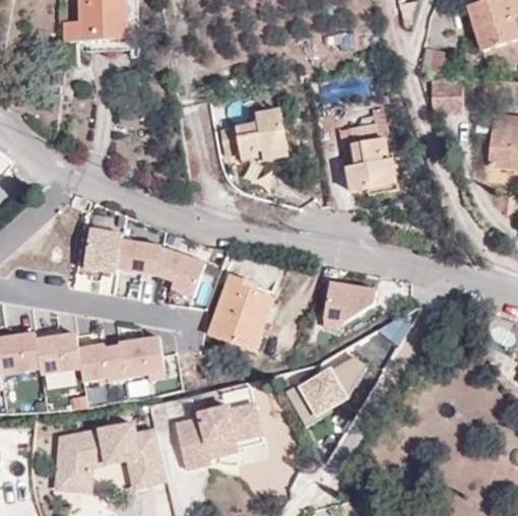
[(79,0),(80,19),(65,20),(65,38),(85,37),(128,35),(126,0),(79,0)]
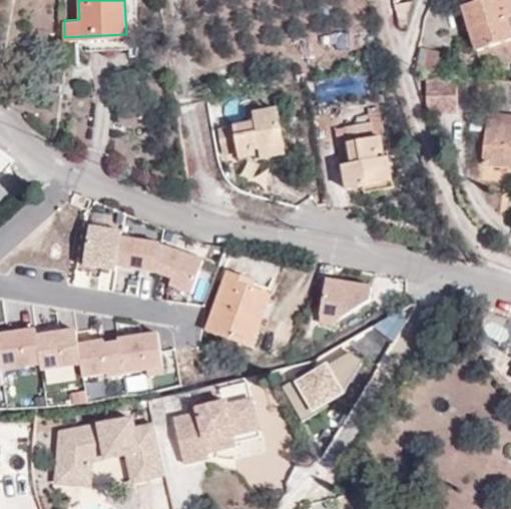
[(124,0),(126,34),(84,36),(85,48),(136,45),(134,0),(124,0)]
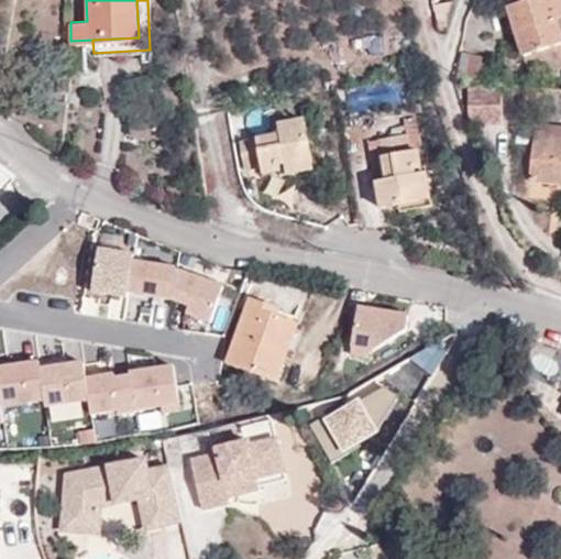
[(521,54),(560,41),(560,0),(519,0),(506,4),(521,54)]
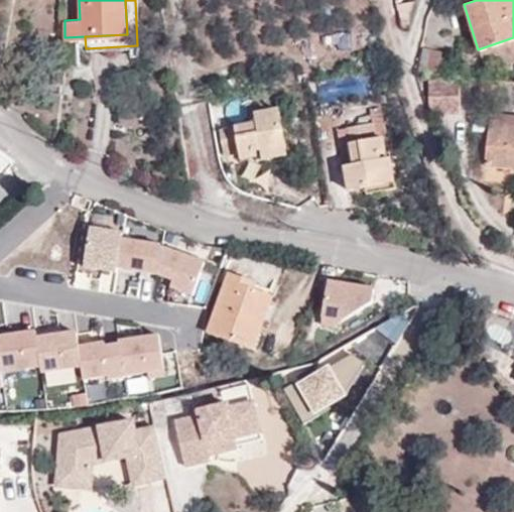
[(513,58),(513,37),(478,49),(484,69),(513,58)]
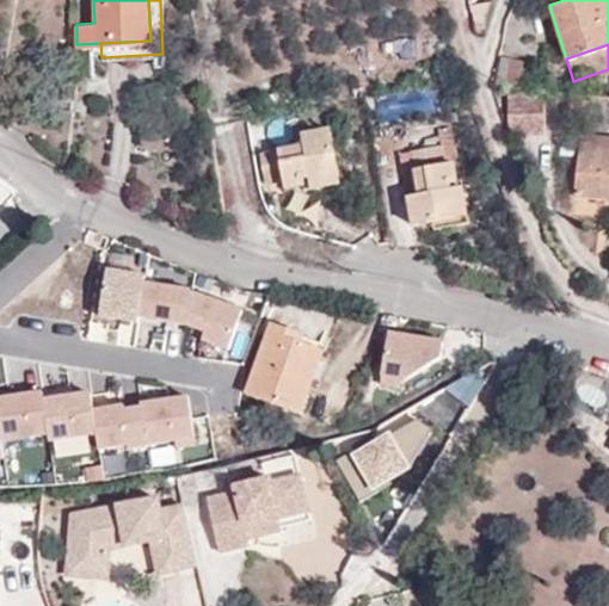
[(530,61),(500,53),(494,80),(526,86),(530,61)]
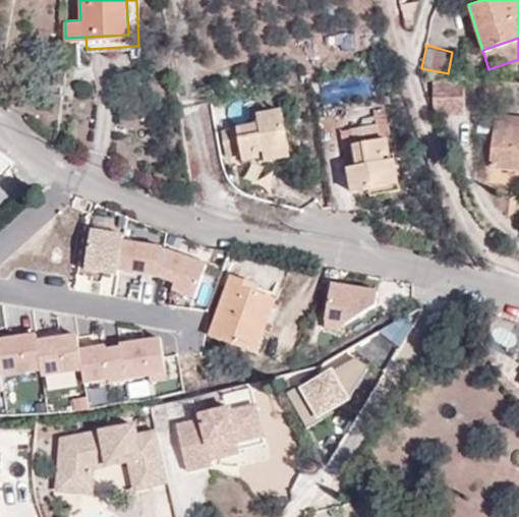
[(463,112),(464,78),(431,78),(431,112),(463,112)]
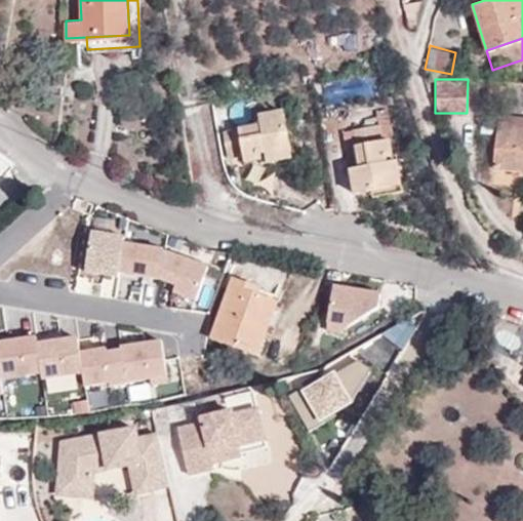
[(503,101),(505,84),(487,82),(486,98),(503,101)]
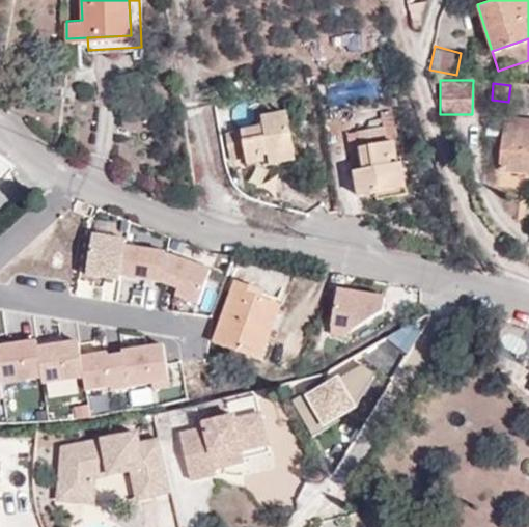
[(268,154),(294,148),(286,109),(260,114),(262,123),(223,131),(229,159),(244,156),(245,163),(269,158),(268,154)]
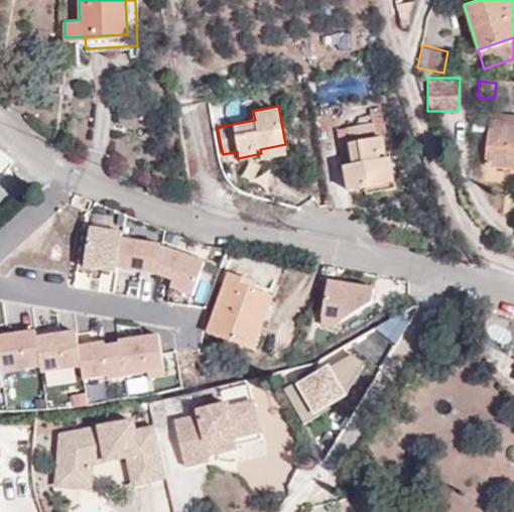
[(372,121),(373,120),(376,136),(382,135),(387,134),(382,106),(370,109),(372,121)]
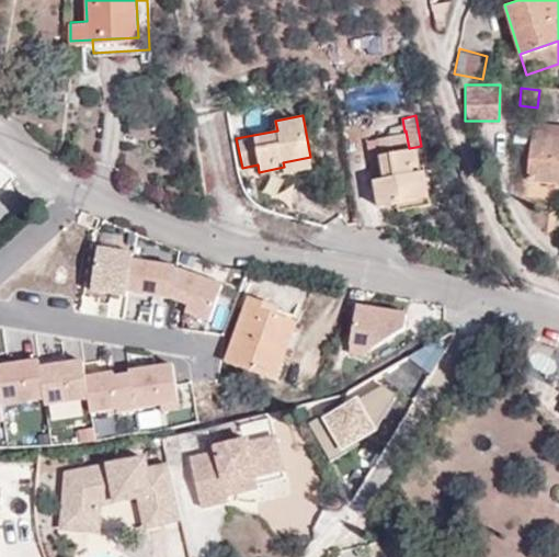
[(558,123),(534,121),(528,179),(558,182),(558,123)]
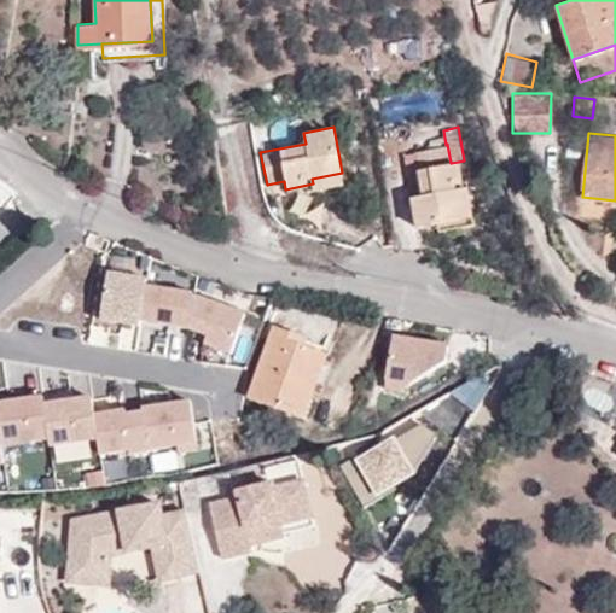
[(414,226),(440,221),(464,217),(459,188),(454,190),(453,185),(463,182),(458,162),(451,163),(447,144),(446,145),(414,150),(417,167),(422,194),(410,197),(414,226)]
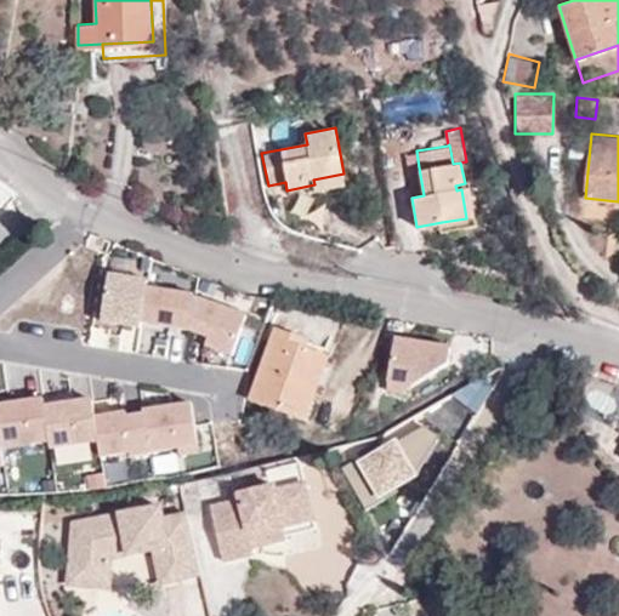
[(408,170),(419,167),(416,150),(404,152),(408,170)]
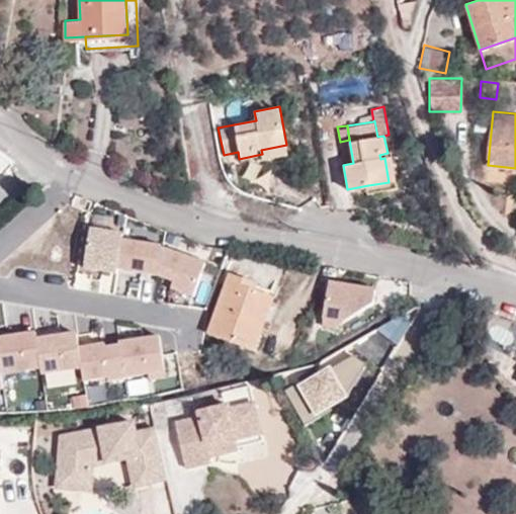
[(288,155),(286,145),(261,150),(262,154),(262,158),(288,155)]
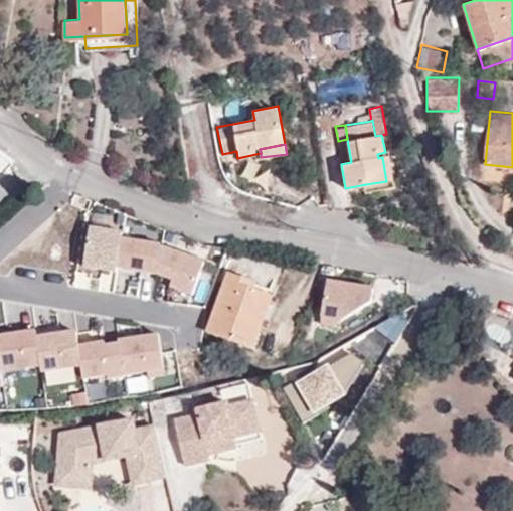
[(386,181),(366,184),(367,191),(394,186),(389,155),(382,157),(386,181)]
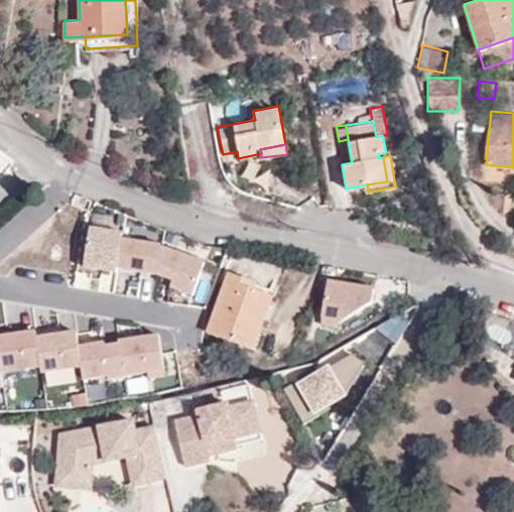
[(119,230),(88,225),(81,265),(113,270),(114,266),(119,236),(119,230)]
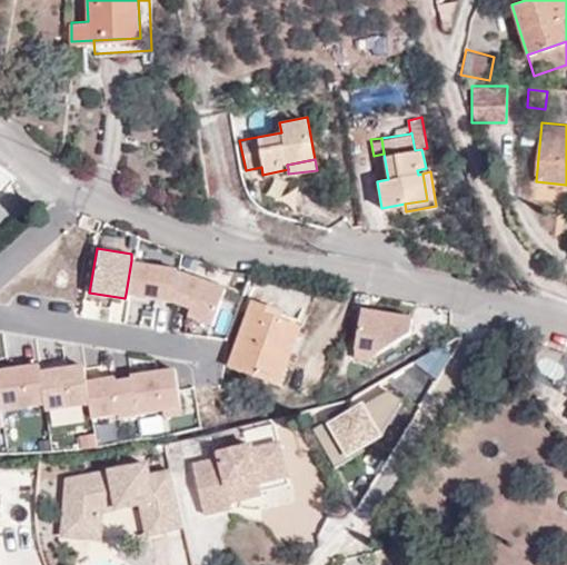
[(131,260),(126,294),(169,300),(175,269),(175,267),(131,260)]
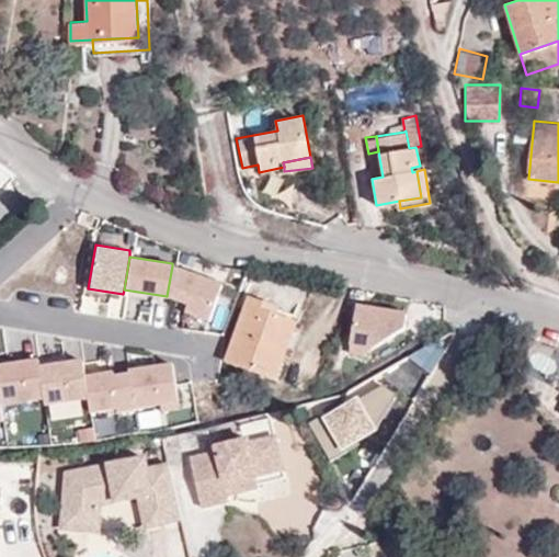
[(185,303),(182,311),(206,320),(220,283),(172,265),(167,296),(185,303)]
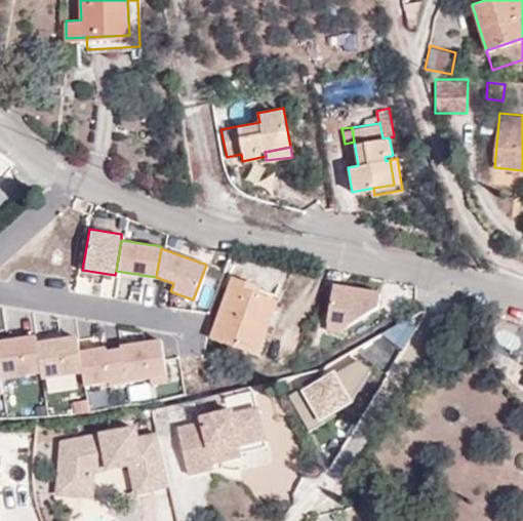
[(209,336),(256,355),(263,337),(257,335),(265,315),(271,317),(277,299),(258,292),(260,285),(231,275),(209,336)]
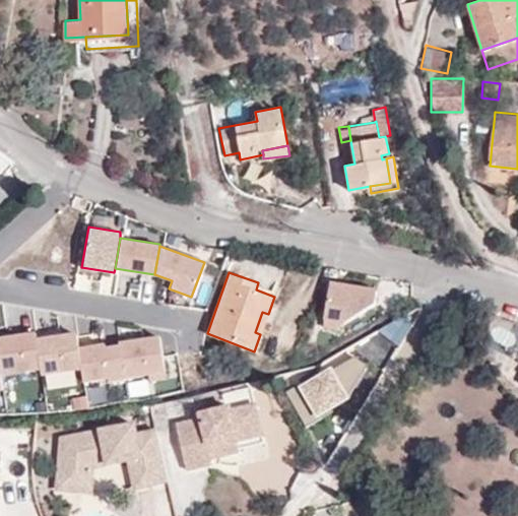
[(376,288),(329,281),(322,324),(334,326),(374,303),(376,288)]
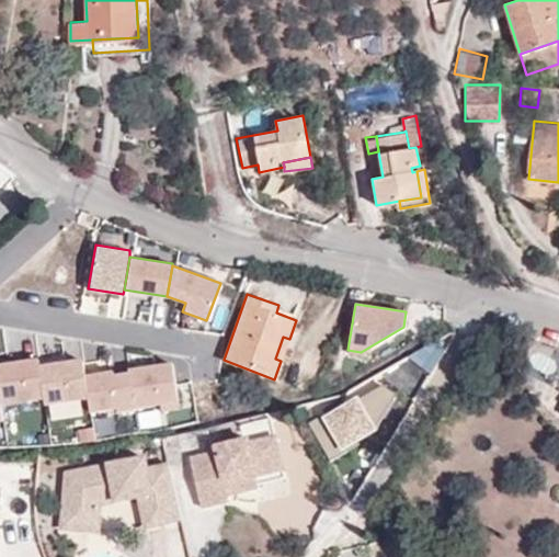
[(281,361),(289,339),(283,337),(275,359),(281,361)]
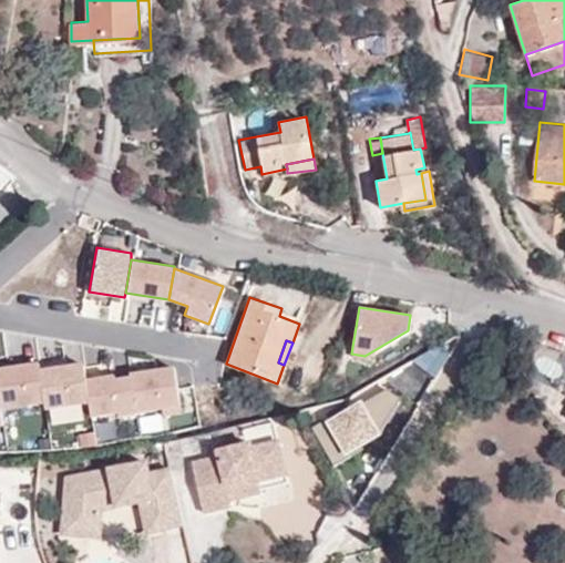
[(36,361),(0,366),(0,406),(41,400),(37,369),(36,361)]
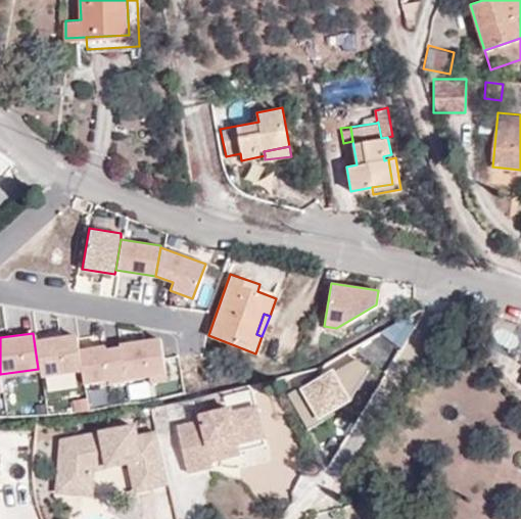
[(39,374),(80,369),(77,348),(75,334),(34,340),(38,369),(39,374)]
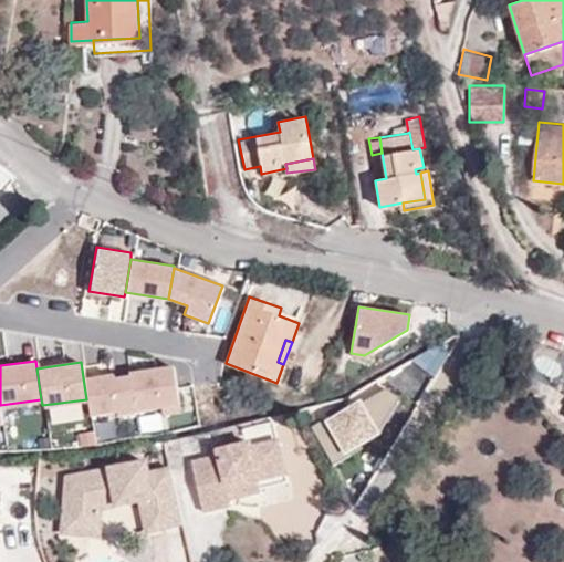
[(127,374),(127,375),(133,412),(159,407),(160,412),(177,409),(171,365),(126,372),(127,374)]
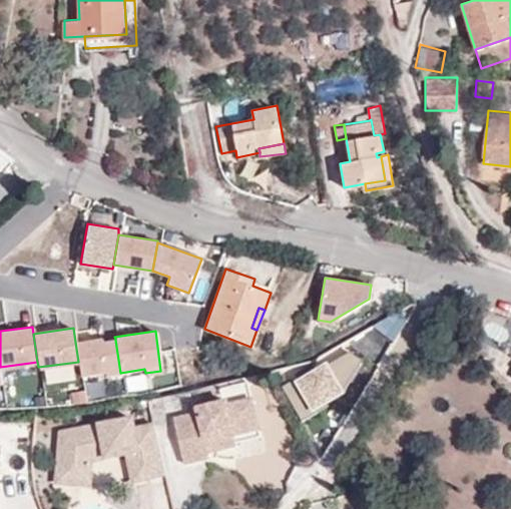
[(105,375),(120,373),(115,340),(101,342),(100,338),(75,342),(78,362),(80,375),(104,371),(105,375)]
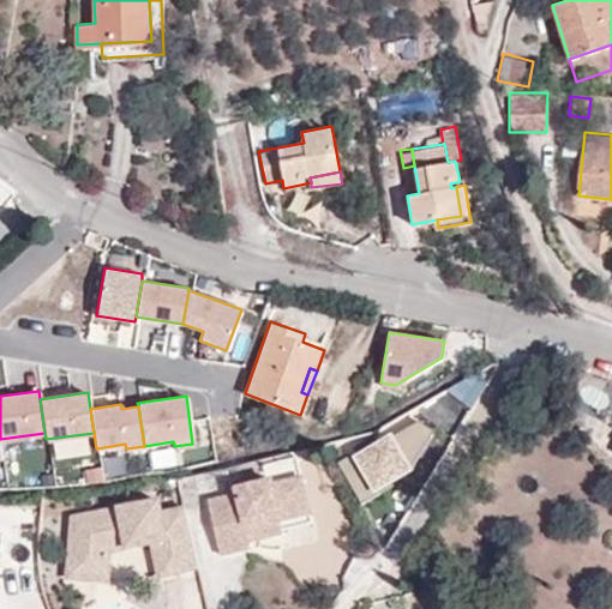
[(430,424),(414,414),(353,451),(351,446),(333,457),(357,496),(373,487),(371,483),(406,463),(430,424)]
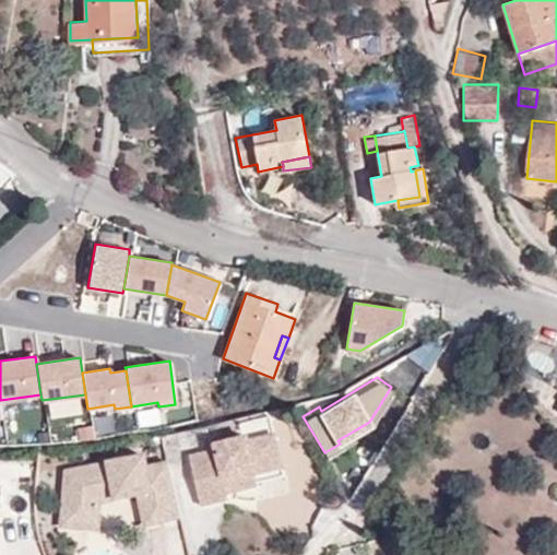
[(222,491),(255,481),(253,476),(251,471),(279,463),(269,430),(246,437),(245,430),(206,441),(209,447),(185,453),(199,504),(223,495),(222,491)]
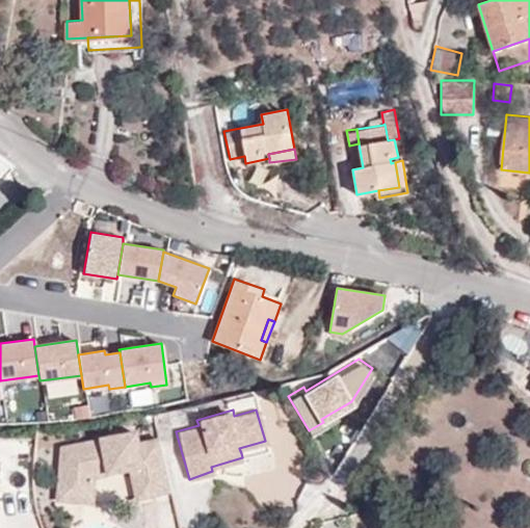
[(138,437),(63,449),(59,492),(95,495),(96,477),(134,473),(151,472),(154,496),(170,492),(158,440),(139,443),(138,437)]
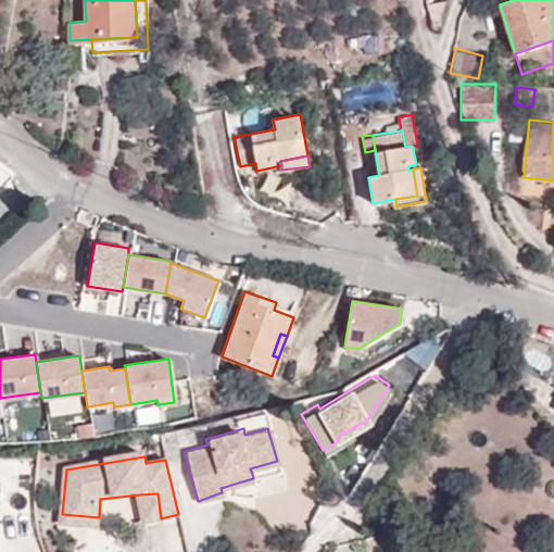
[(252,474),(278,466),(277,461),(250,468),(252,474)]
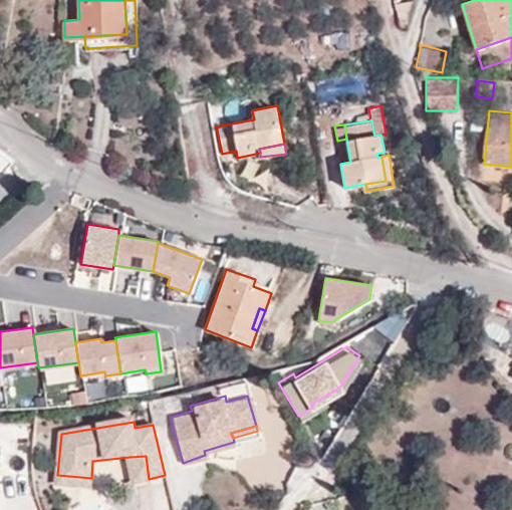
[(130,457),(134,483),(149,479),(146,456),(130,457)]
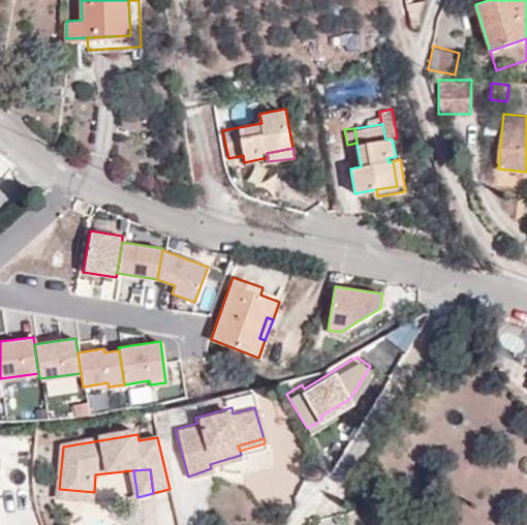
[(59,498),(93,501),(94,492),(59,489),(59,498)]
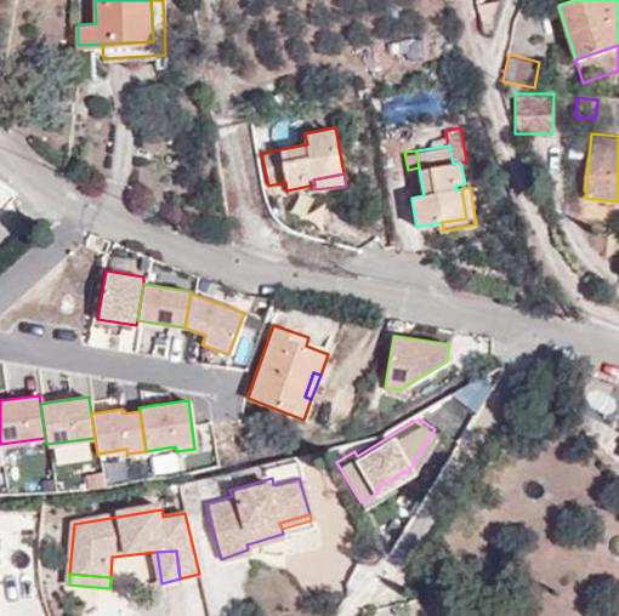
[(401,600),(409,615),(421,605),(414,593),(401,600)]
